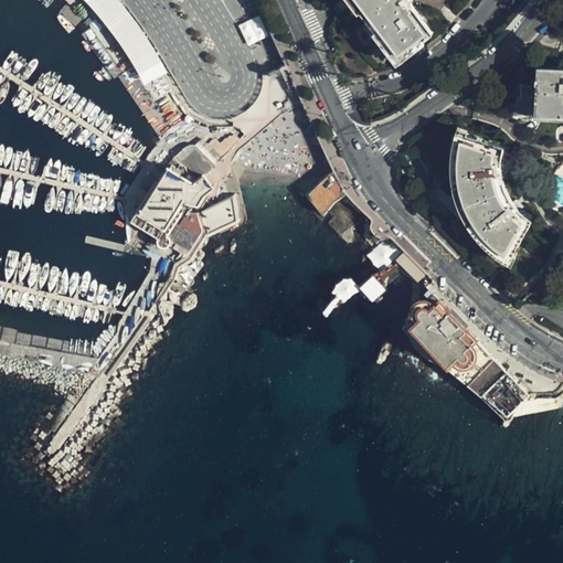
[(82,0),(99,17),(125,52),(147,86),(167,74),(147,40),(124,8),(116,0),(82,0)]
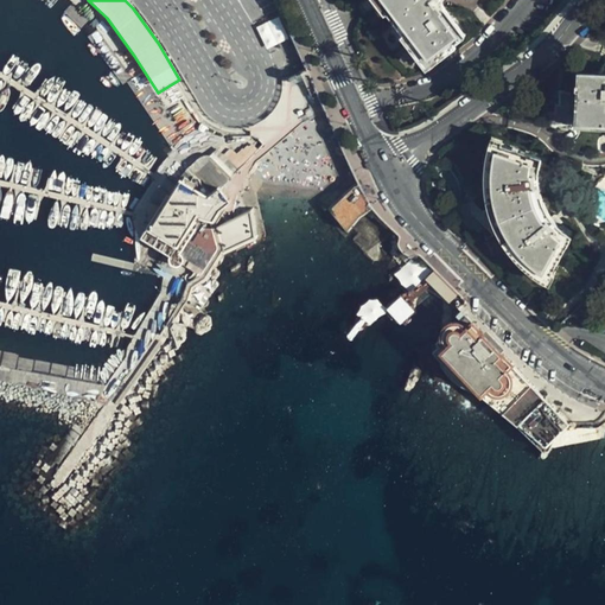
[(379,0),(388,11),(384,13),(402,36),(406,33),(426,62),(437,53),(439,57),(464,38),(443,11),(441,11),(438,6),(438,0),(379,0)]
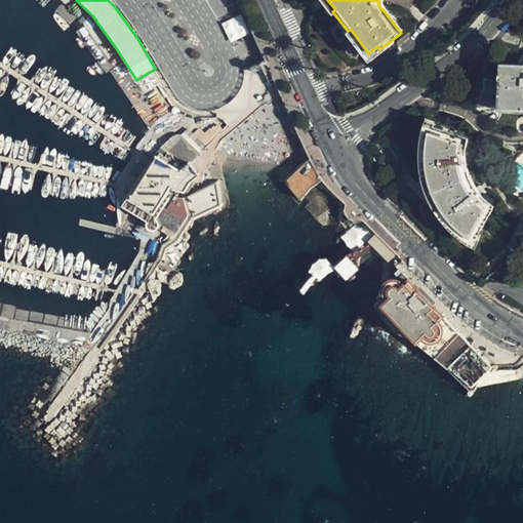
[(432,50),(440,43),(435,38),(428,44),(432,50)]
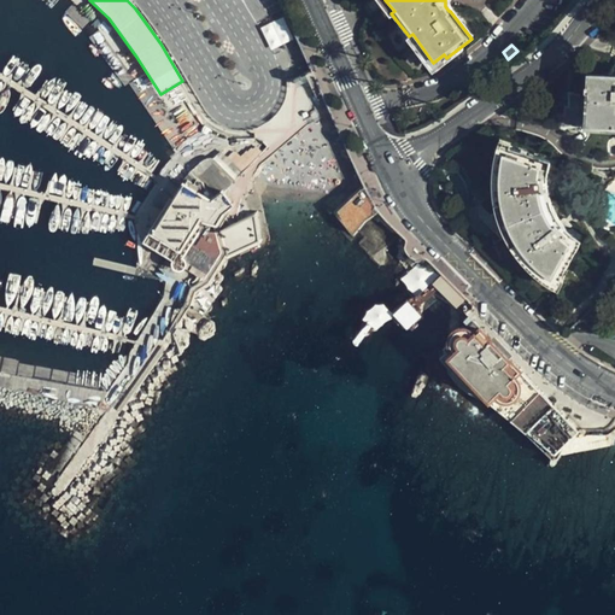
[(614,77),(611,77),(586,77),(586,86),(583,87),(583,92),(586,92),(585,99),(567,98),(567,106),(563,106),(563,116),(557,116),(557,124),(557,126),(558,127),(560,128),(561,129),(562,129),(575,124),(577,123),(584,124),(584,129),(614,130),(614,77)]
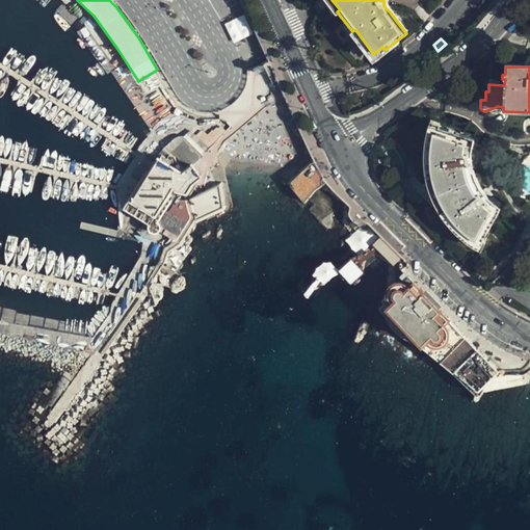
[(470,170),(469,163),(468,153),(471,133),(425,121),(422,130),(421,136),(420,154),(420,168),(421,177),(423,186),(432,208),(440,218),(448,229),(453,234),(462,242),(473,248),(478,250),(483,242),(481,241),(499,208),(492,204),(486,200),(480,192),(475,185),(472,178),(470,170)]
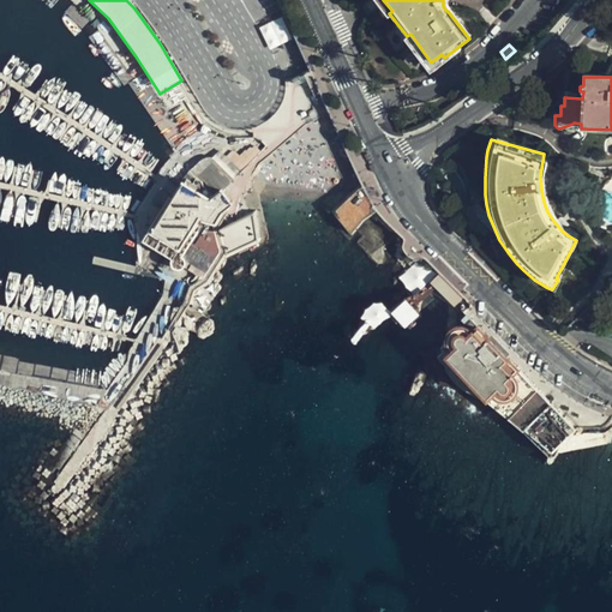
[(226,157),(241,173),(261,153),(255,147),(251,150),(250,149),(246,153),(245,151),(239,156),(235,154),(232,153),(226,157)]
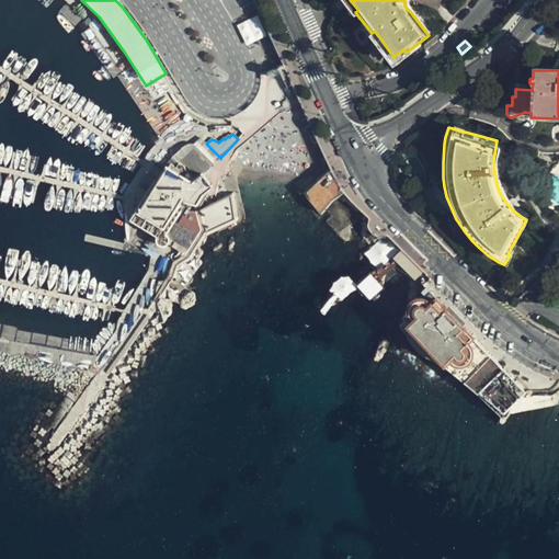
[(168,246),(179,252),(178,254),(174,253),(171,254),(171,257),(170,258),(171,260),(173,262),(185,255),(201,232),(201,229),(194,207),(194,205),(197,206),(204,195),(215,186),(206,177),(204,173),(213,166),(216,162),(196,141),(193,145),(192,145),(191,144),(187,144),(185,145),(182,147),(182,148),(171,159),(166,164),(167,166),(156,181),(155,180),(147,192),(140,189),(136,195),(138,206),(129,220),(155,237),(155,238),(155,240),(155,241),(156,243),(156,244),(157,246),(158,247),(160,248),(161,248),(163,248),(164,248),(166,247),(167,247),(168,246)]
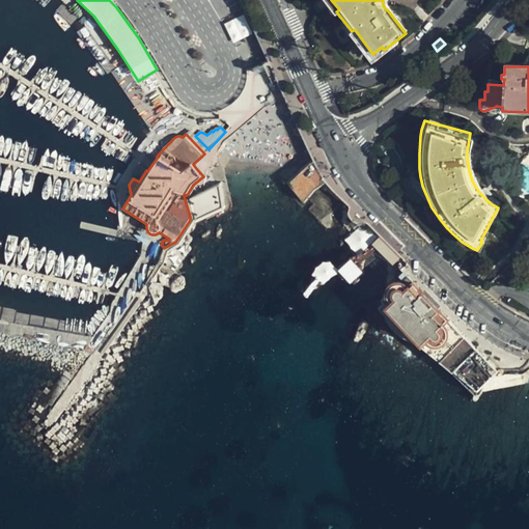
[(311,162),(287,184),(302,202),(314,189),(324,185),(316,173),(311,162)]
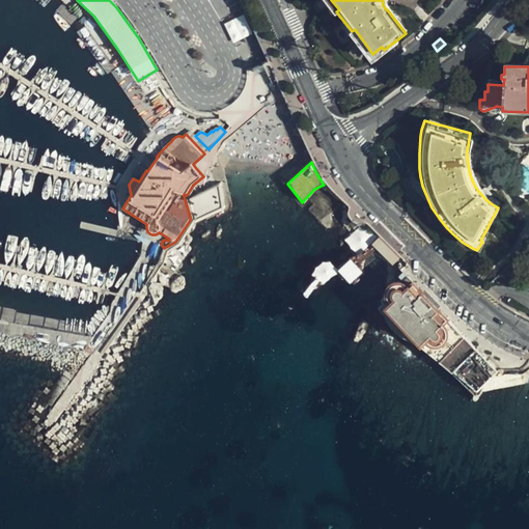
[(222,209),(218,185),(215,186),(199,194),(189,200),(195,222),(222,209)]
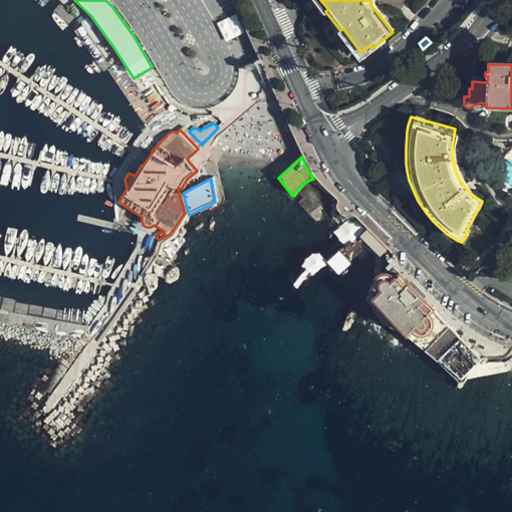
[(418,201),(409,180),(406,182),(400,187),(415,203),(418,201)]
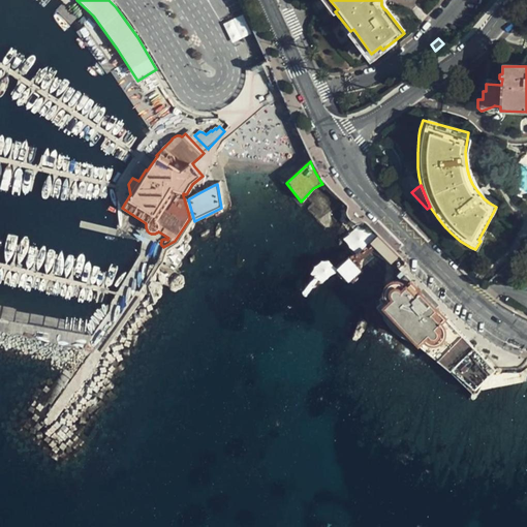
[(481,188),(477,191),(484,198),(487,195),(481,188)]
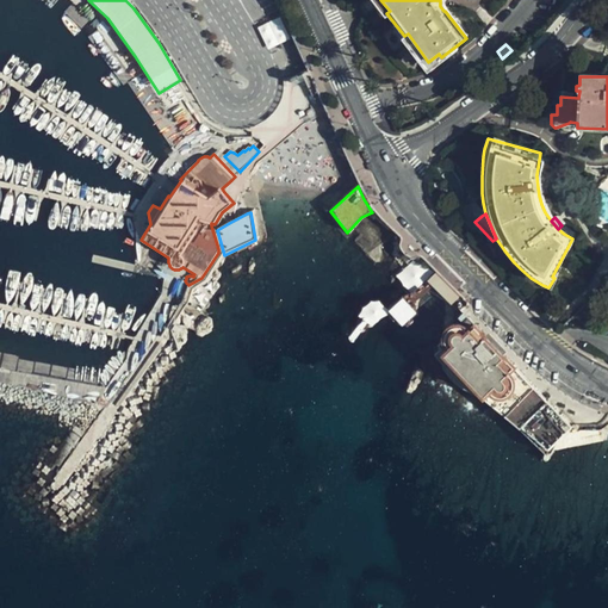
[(413,260),(397,280),(414,293),(429,272),(413,260)]
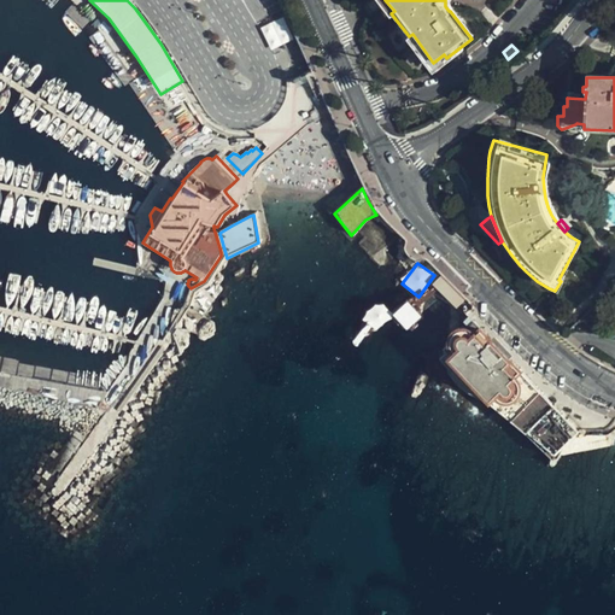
[(437,293),(455,310),(461,303),(463,302),(439,276),(429,286),(432,288),(421,299),(413,293),(406,299),(393,311),(390,310),(384,304),(375,304),(367,310),(362,318),(367,323),(367,324),(362,329),(352,343),(355,344),(357,346),(367,333),(370,327),(372,327),(376,331),(385,321),(391,318),(404,332),(406,329),(425,312),(421,306),(433,297),(437,293)]
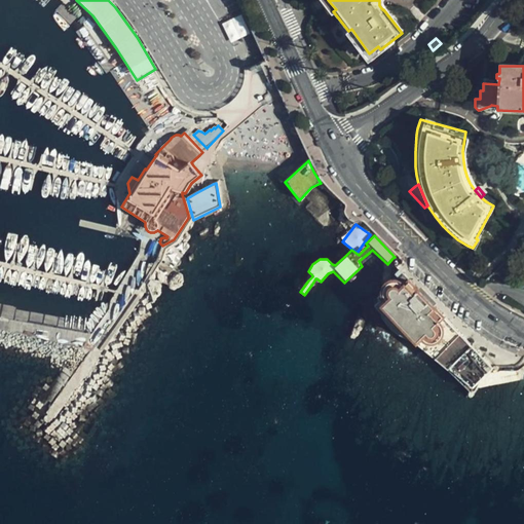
[(475,389),(479,383),(478,382),(489,371),(491,368),(408,277),(404,281),(402,279),(399,277),(396,277),(394,277),(391,277),(388,277),(386,278),(384,281),(383,283),(382,285),(381,287),(380,289),(380,291),(381,294),(382,297),(384,300),(380,304),(415,342),(448,369),(470,390),(475,389)]
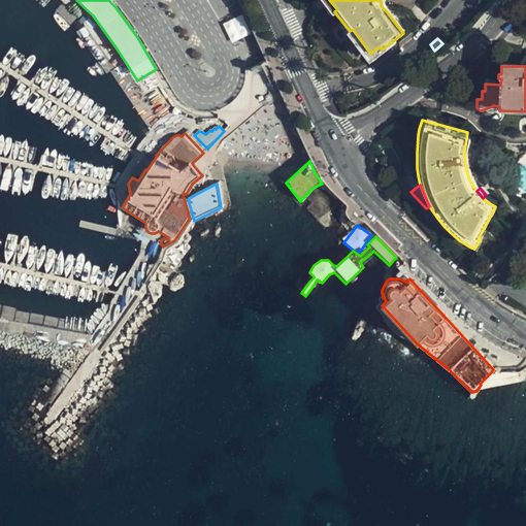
[(495,367),(493,369),(491,372),(480,384),(481,385),(477,391),(521,383),(520,372),(525,367),(525,359),(518,366),(495,367)]
